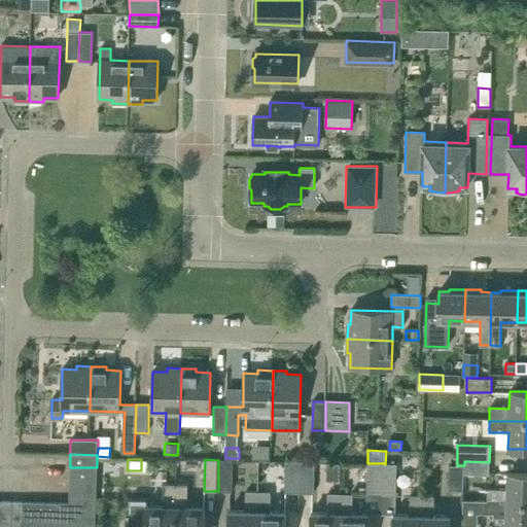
[(233,460),(218,460),(218,491),(232,491),(233,460)]
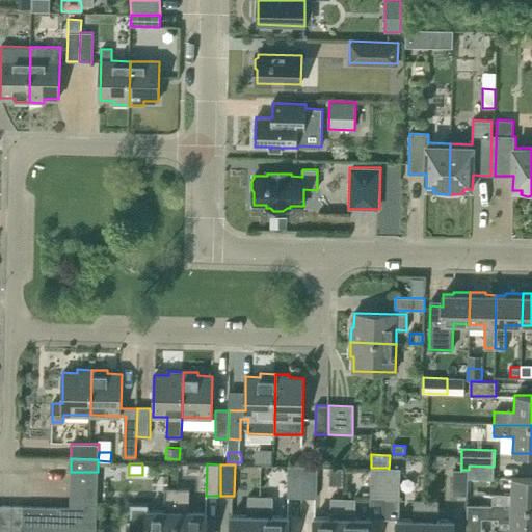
[(287,497),(301,498),(302,466),(288,466),(288,468),(287,497)]
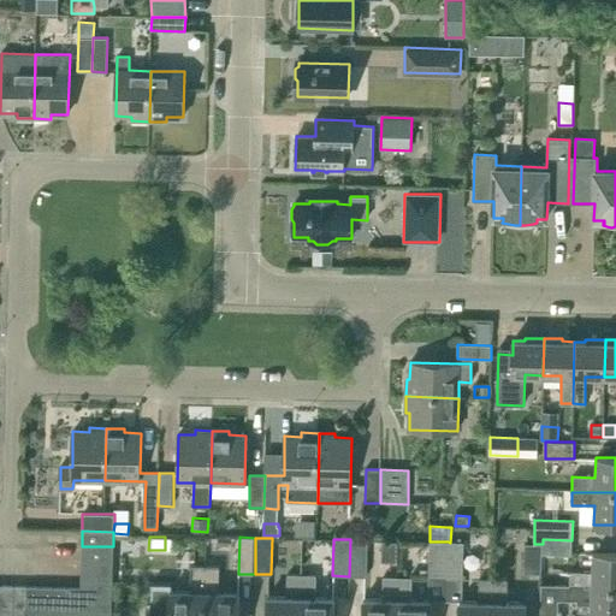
[(367,540),(350,539),(349,576),(366,576),(367,543),(367,540)]
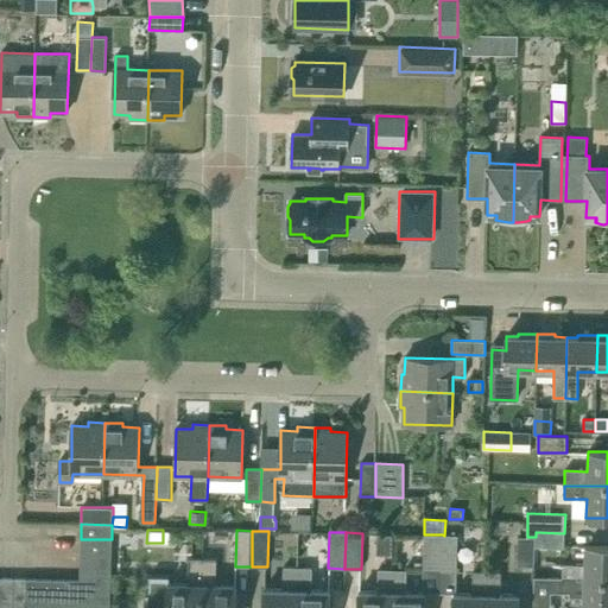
[(536,532),(536,537),(536,548),(564,548),(564,533),(536,532)]
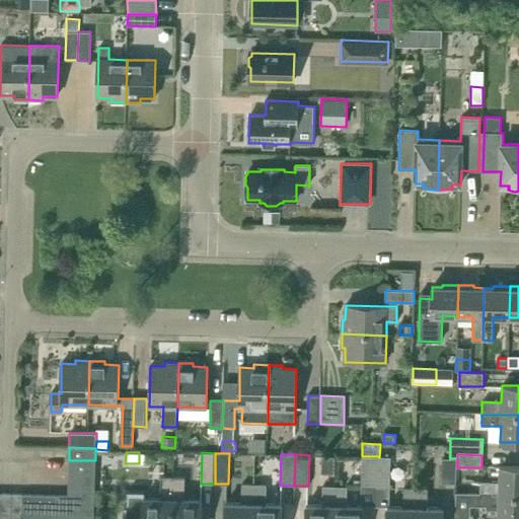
[(361,487),(376,488),(377,456),(362,456),(361,487)]
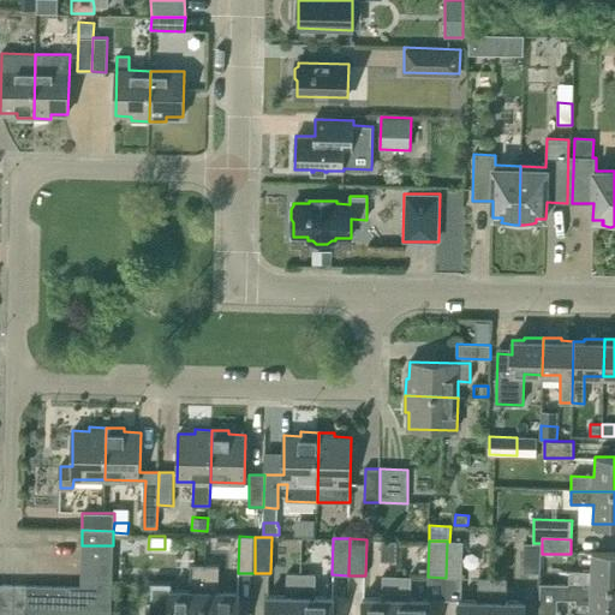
[(463,542),(449,542),(447,541),(446,578),(445,599),(461,599),(461,578),(463,542)]
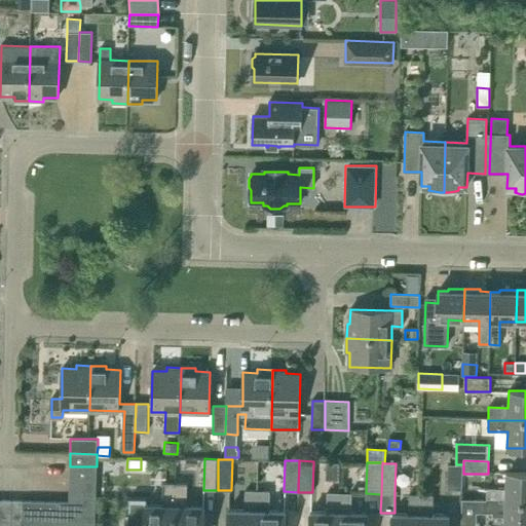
[(462,474),(463,474),(463,464),(456,464),(448,464),(447,489),(462,490),(462,474)]
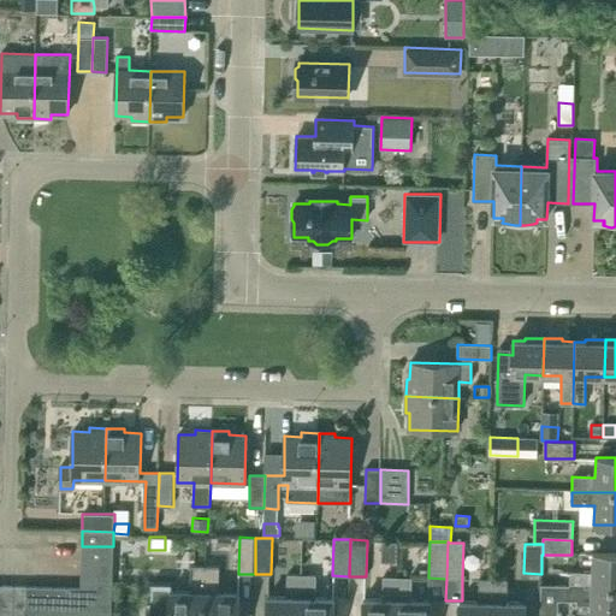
[(82,560),(81,574),(112,574),(113,546),(82,546),(82,560)]
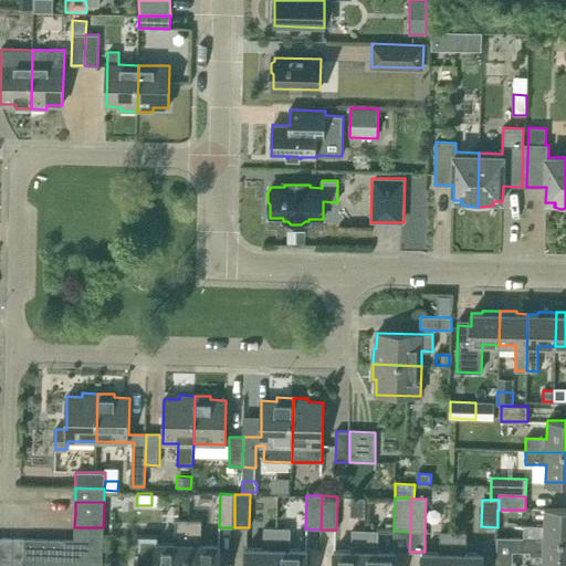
[(524,525),(524,538),(565,538),(565,509),(545,509),(545,526),(524,525)]
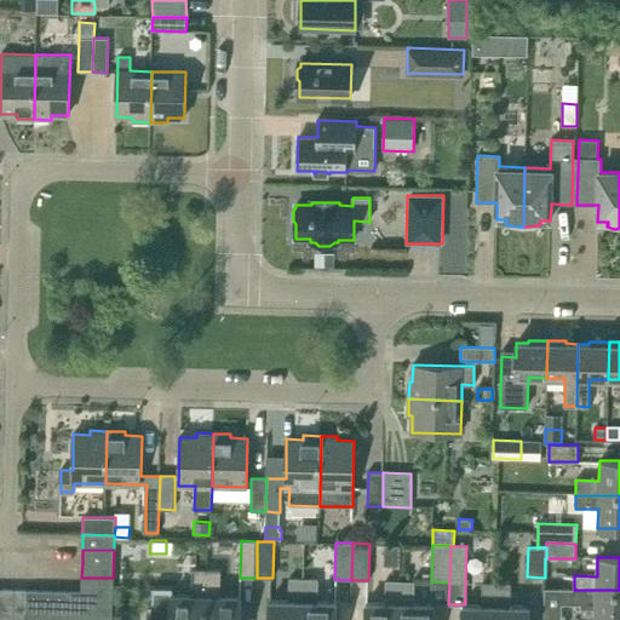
[(206,619),(207,570),(193,569),(191,596),(172,595),(173,590),(155,589),(153,619),(206,619)]
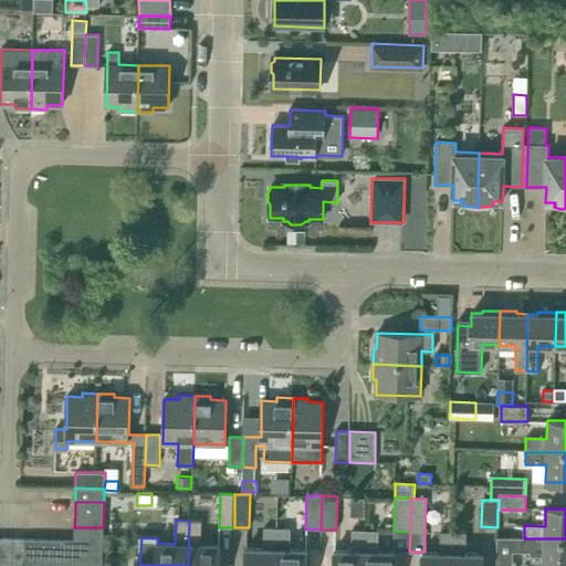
[(201,521),(189,521),(188,565),(219,565),(219,545),(200,544),(201,521)]
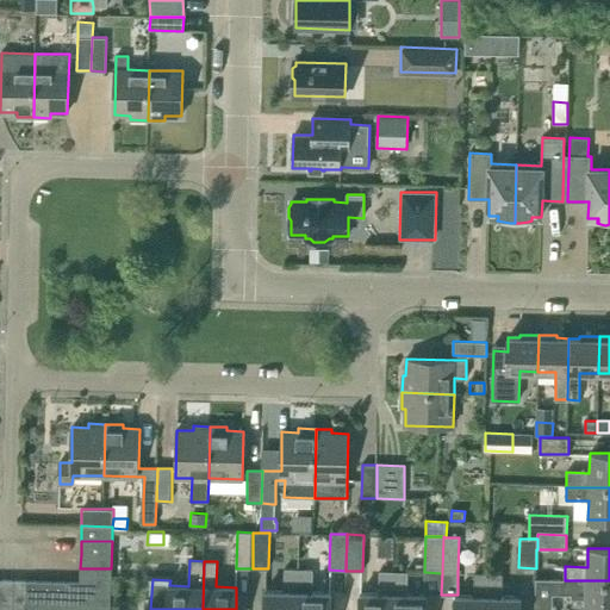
[(80,582),(67,582),(66,609),(75,609),(110,609),(111,583),(111,568),(80,568),(80,582)]
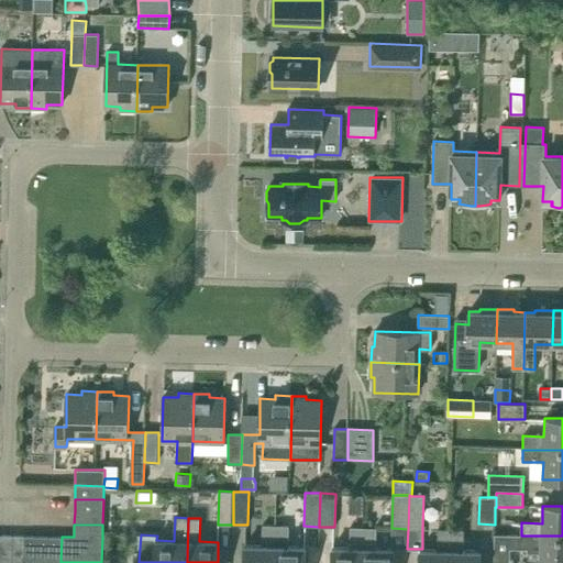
[(244,545),(244,562),(274,562),(276,527),(262,526),(262,547),(244,545)]
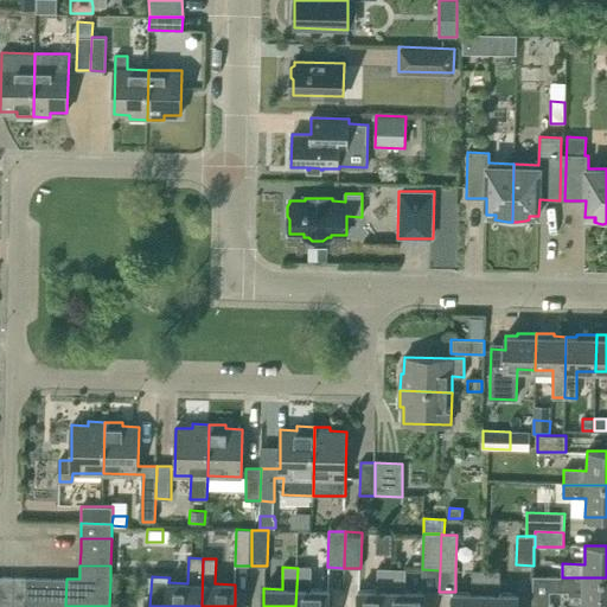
[(298,568),(295,606),(327,606),(328,589),(311,589),(311,568),(298,568)]
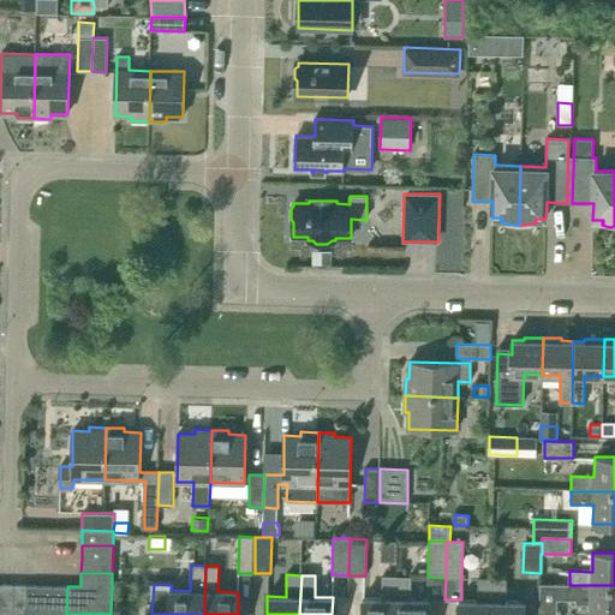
[(381,598),(365,598),(363,598),(362,614),(396,614),(398,578),(382,578),(381,598)]
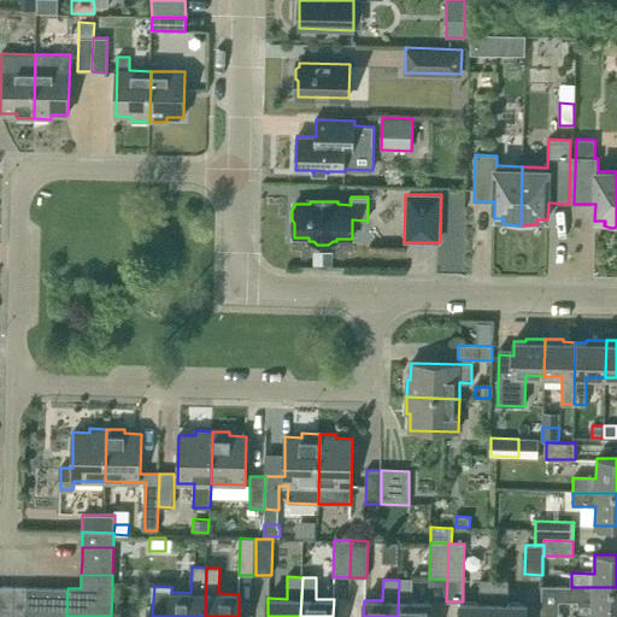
[(412,580),(399,580),(398,616),(430,616),(432,601),(412,601),(412,580)]
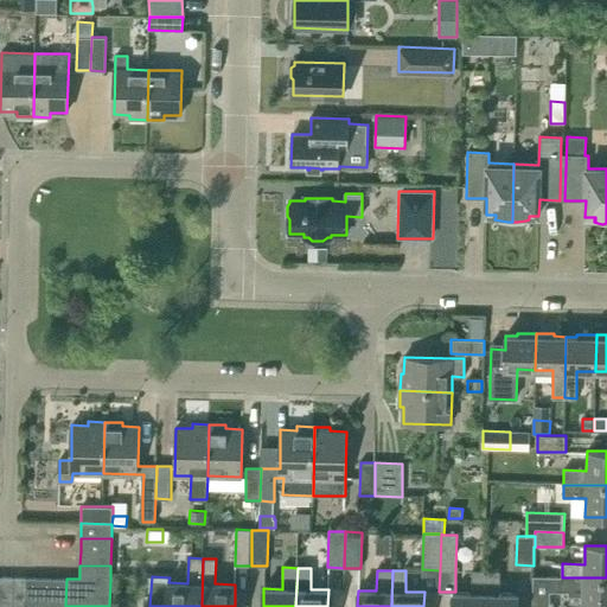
[(452,593),(451,606),(485,606),(486,573),(473,573),(472,594),(452,593)]
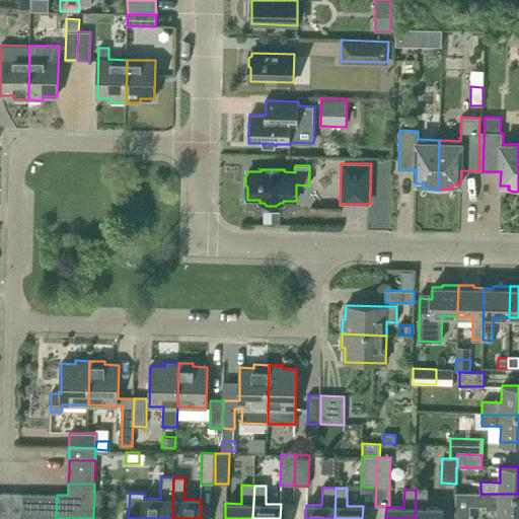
[(416,490),(415,518),(442,518),(443,508),(428,508),(428,490),(416,490)]
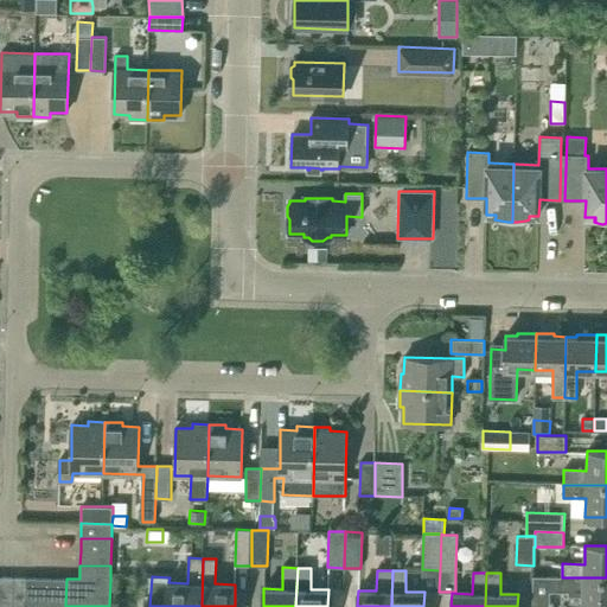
[(14,577),(1,576),(0,605),(13,606),(14,577)]
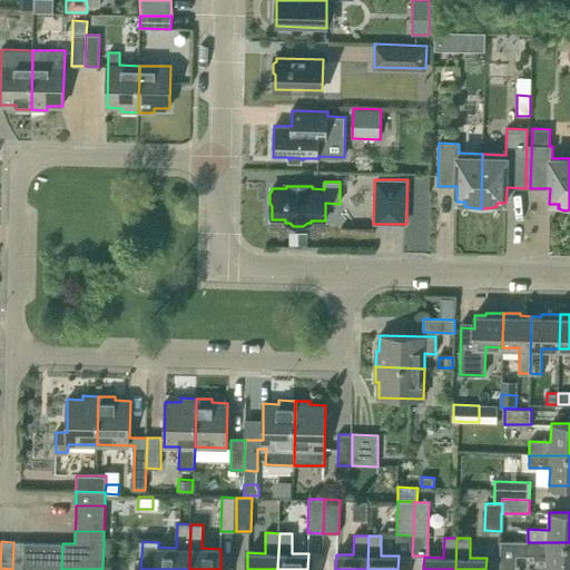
[(501,541),(501,568),(500,569),(519,569),(520,568),(517,568),(517,554),(534,556),(534,559),(548,560),(547,569),(569,569),(569,542),(528,542),(501,541)]
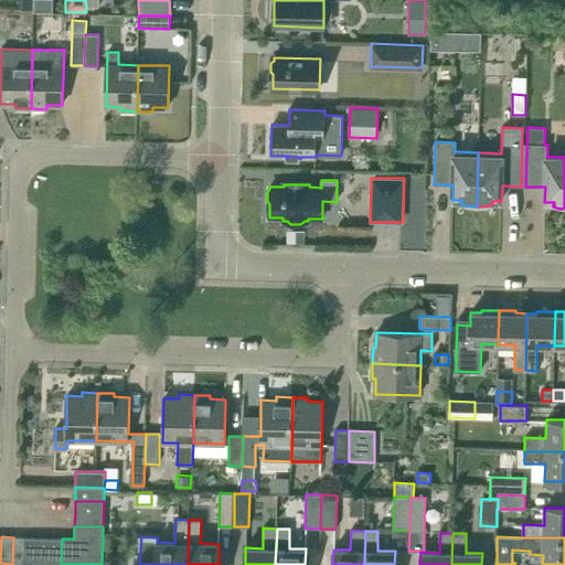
[(24,537),(13,537),(12,564),(24,564),(24,537)]
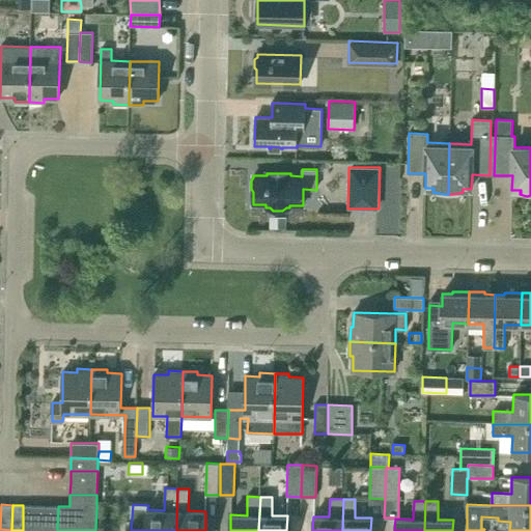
[(23,530),(34,530),(34,505),(23,505),(23,530)]
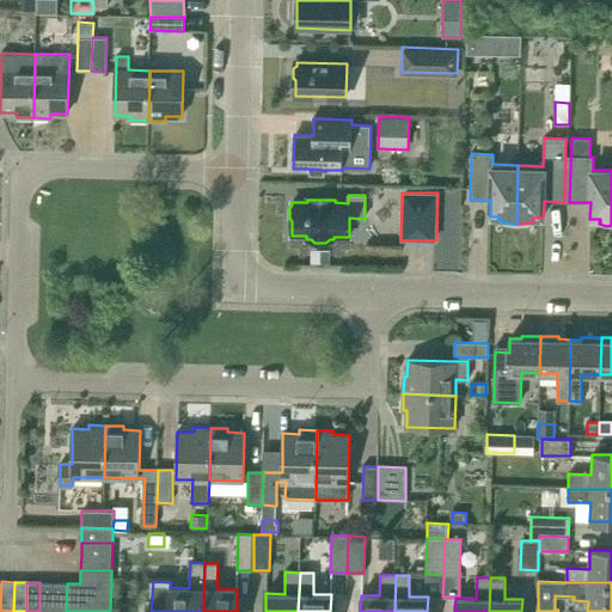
[(53,611),(53,582),(40,582),(40,611),(53,611)]
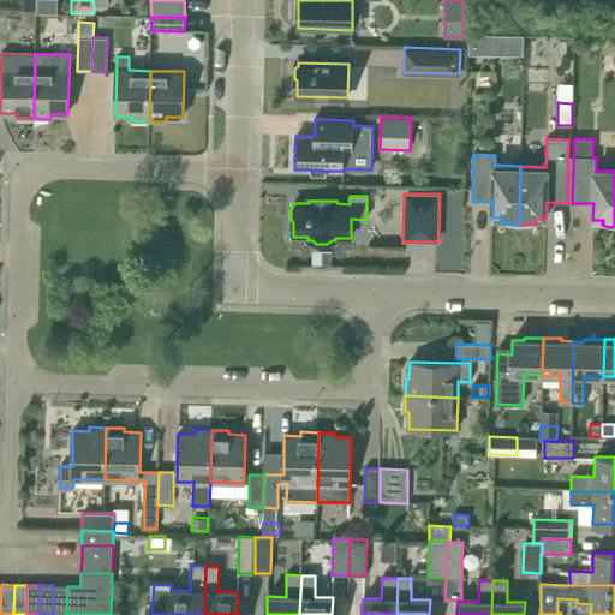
[(53,614),(66,614),(67,586),(53,585),(53,614)]
